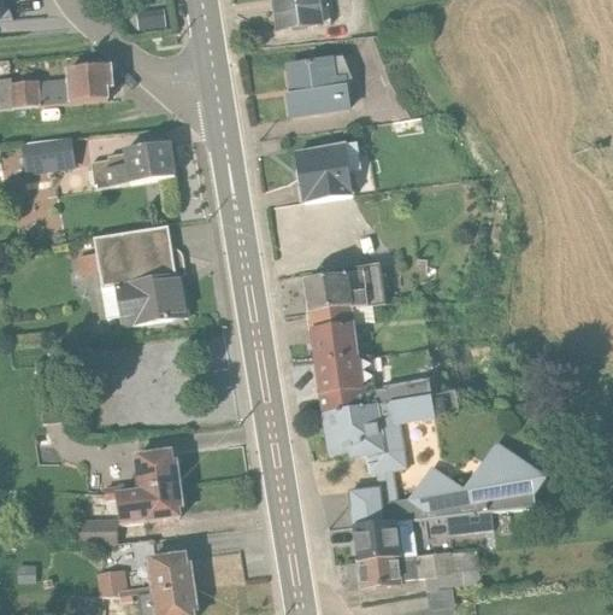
[(0,0),(0,11),(12,16),(6,0),(0,0)]
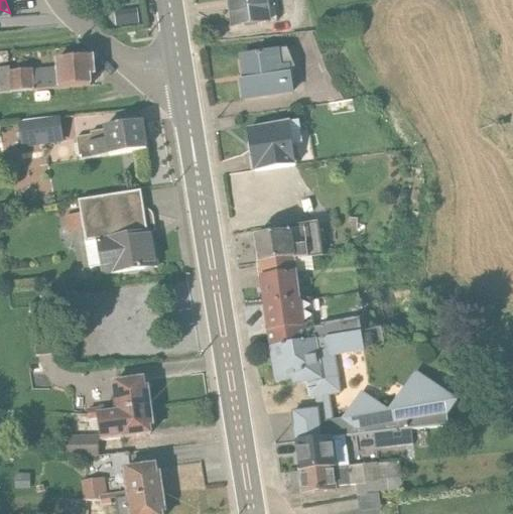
[(118,17),(142,14),(139,0),(130,0),(116,2),(118,17)]
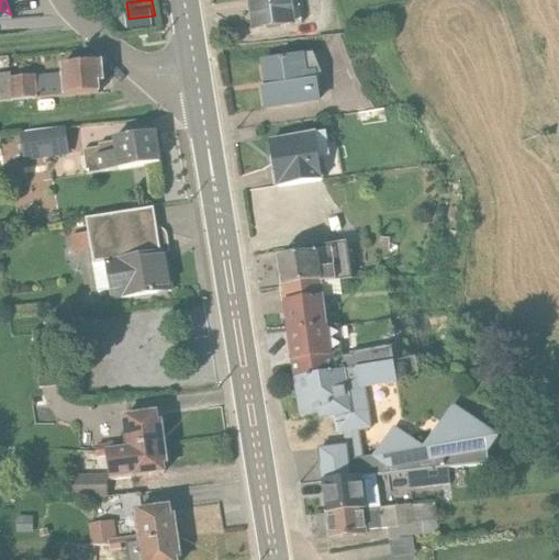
[(292,0),(246,0),(250,25),(295,19),(292,0)]
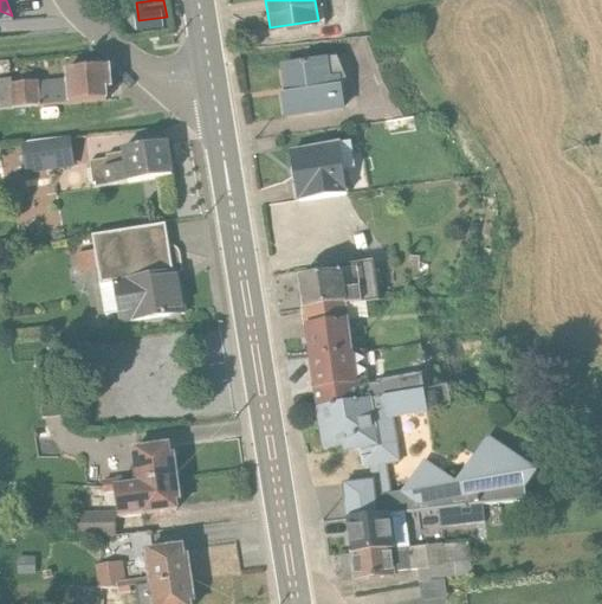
[(426,0),(409,0),(406,7),(416,14),(426,0)]
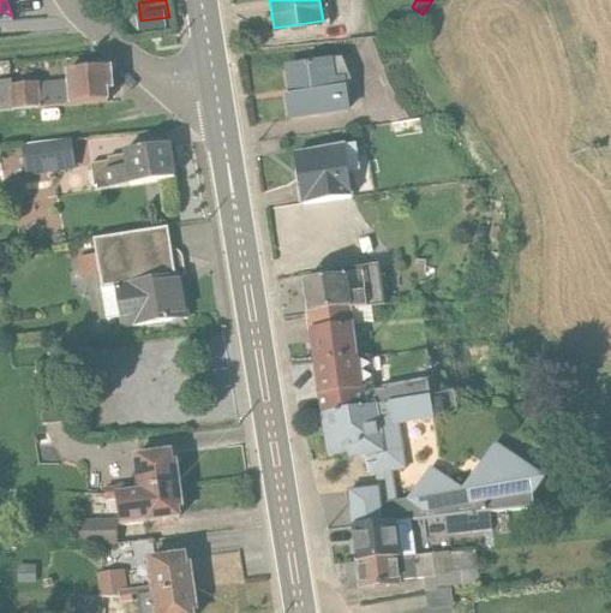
[(346,76),(351,76),(341,51),(333,53),(335,72),(345,71),(346,76)]
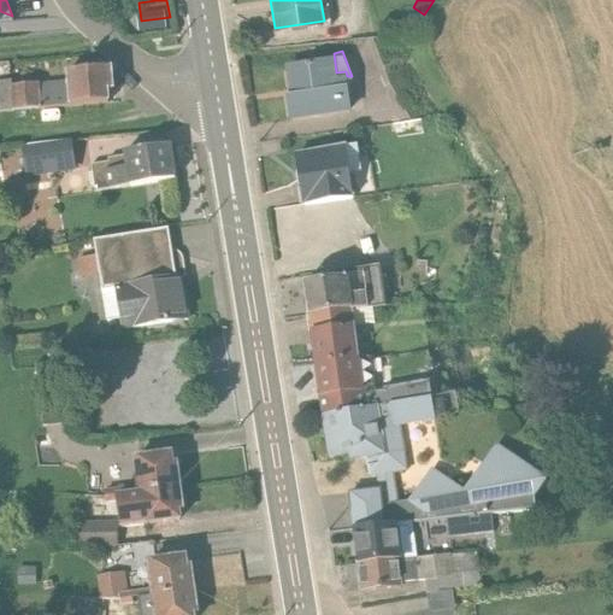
[(334,53),(284,59),(289,89),(284,89),(288,116),(351,106),(347,76),(346,71),(336,72),(334,53)]
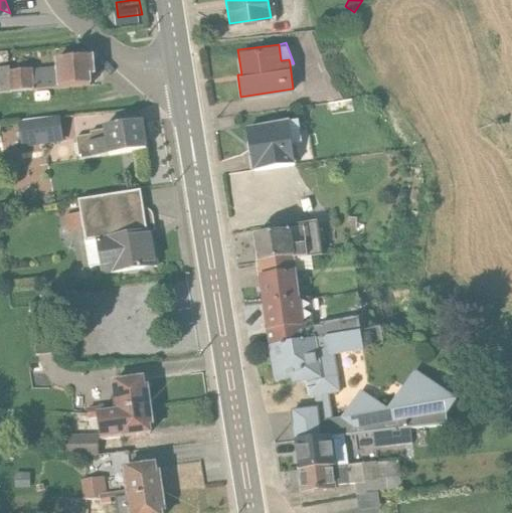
[(57,84),(92,82),(91,72),(96,71),(94,52),(54,55),(55,69),(57,84)]
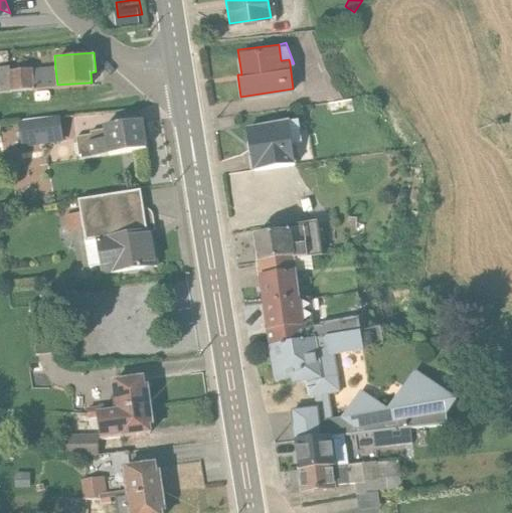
[(31,88),(57,84),(55,69),(33,71),(32,65),(10,67),(9,63),(0,64),(0,90),(31,87),(31,88)]
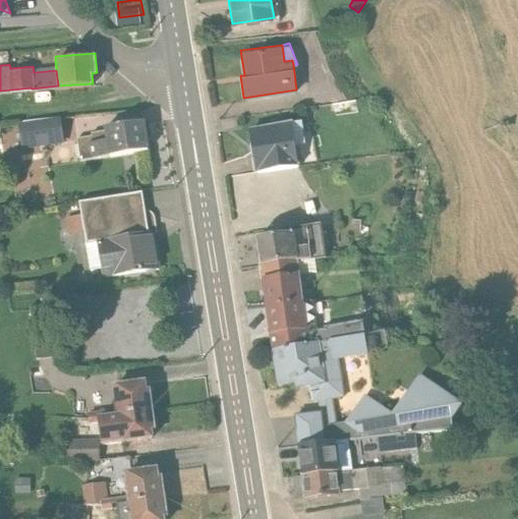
[(355,94),(330,98),(332,110),(357,106),(355,94)]
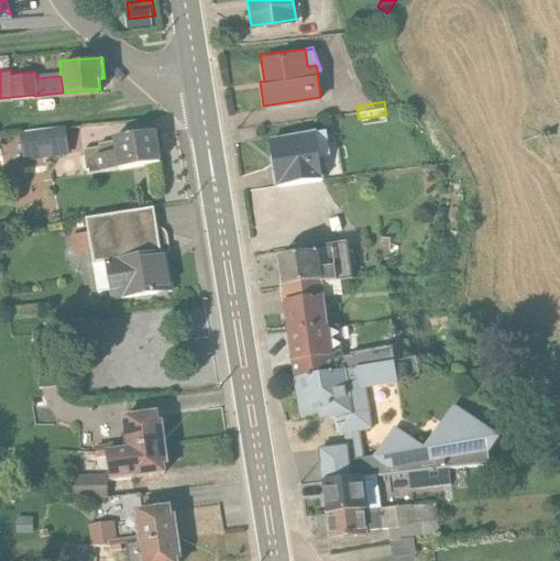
[(65,123),(20,132),(24,157),(70,150),(65,123)]
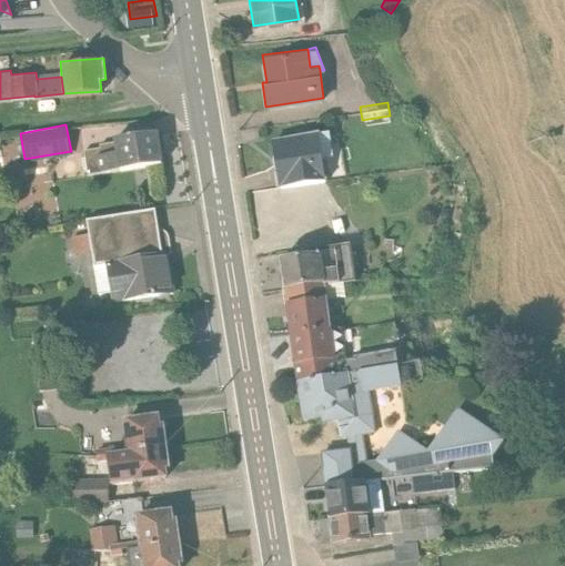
[(319,128),(271,135),(279,184),(326,177),(323,154),(319,129),(319,128)]
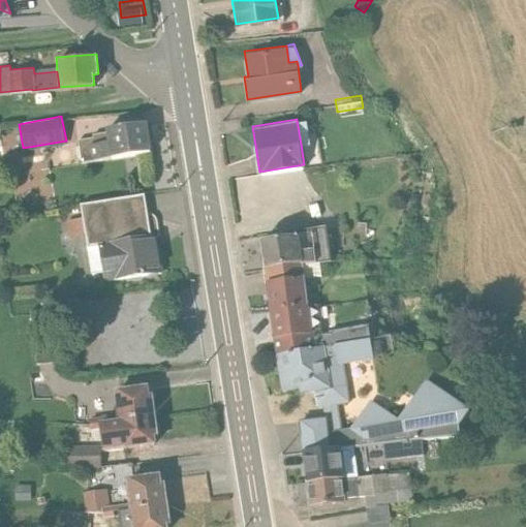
[(306,119),(297,120),(301,144),(309,143),(306,119)]
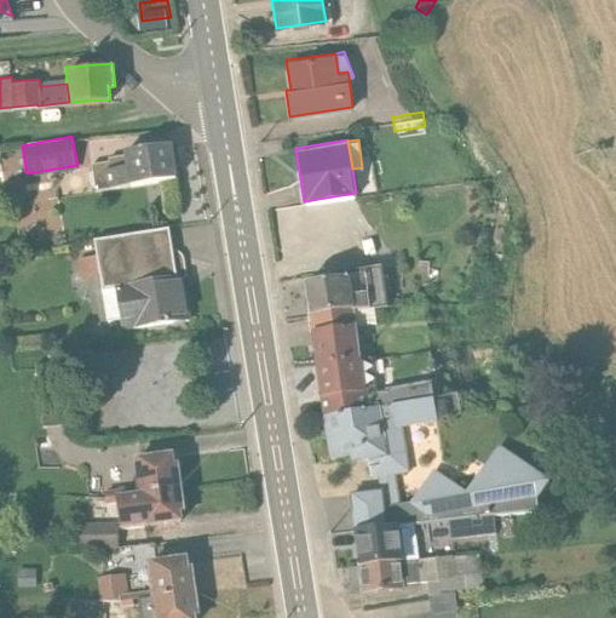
[(108,187),(178,175),(172,141),(122,148),(124,152),(125,165),(105,167),(108,186),(108,187)]
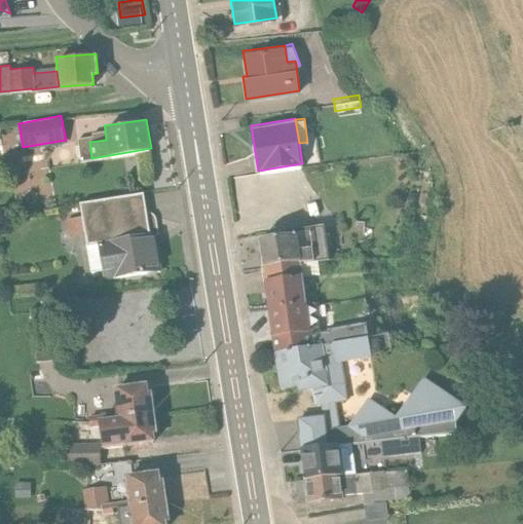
[(91,157),(89,142),(106,140),(105,128),(91,131),(91,135),(77,137),(80,159),(91,157)]
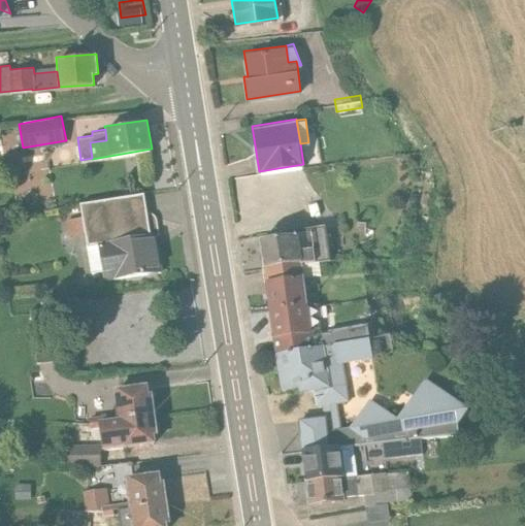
[(143,192),(79,202),(81,216),(85,232),(87,247),(98,244),(101,268),(103,280),(162,271),(156,235),(156,232),(151,233),(146,210),(143,192)]
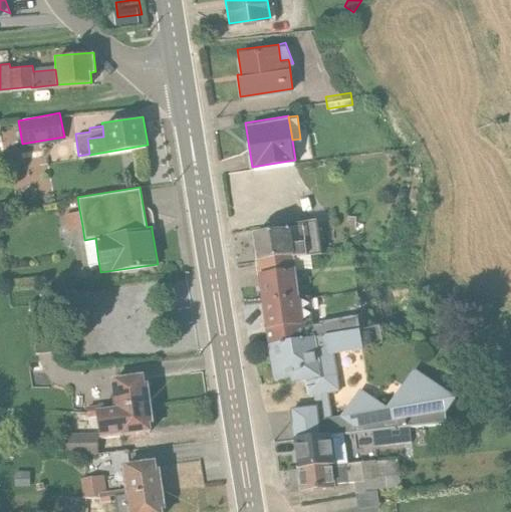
[(144,205),(143,205),(147,227),(152,226),(152,229),(153,228),(154,228),(154,227),(154,226),(155,225),(152,210),(152,209),(151,207),(150,206),(148,206),(147,205),(146,205),(144,205)]
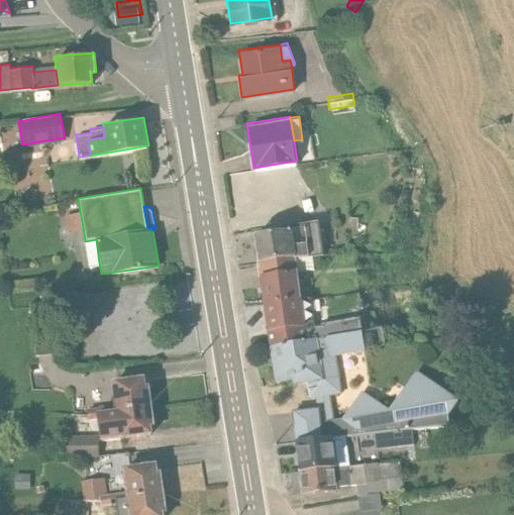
[(68,229),(83,227),(80,211),(66,213),(68,229)]
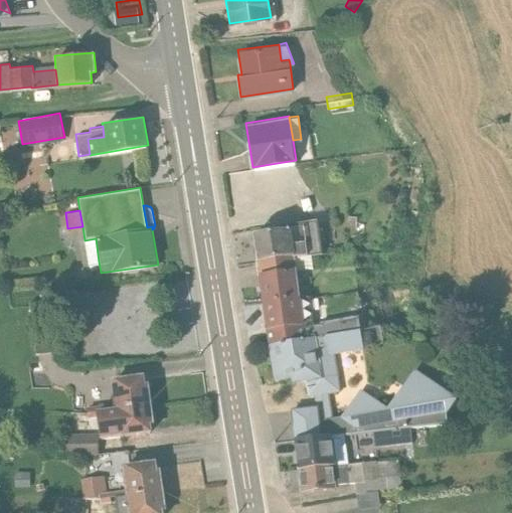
[(256,260),(258,273),(297,268),(313,267),(312,254),(322,252),(317,218),(280,223),(281,228),(291,226),(295,253),(260,259),(256,260)]
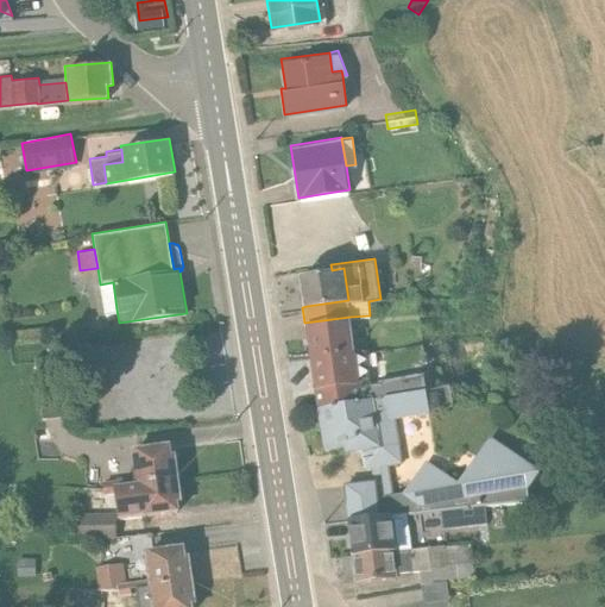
[(348,300),(344,268),(332,270),(302,274),(307,306),(348,300)]
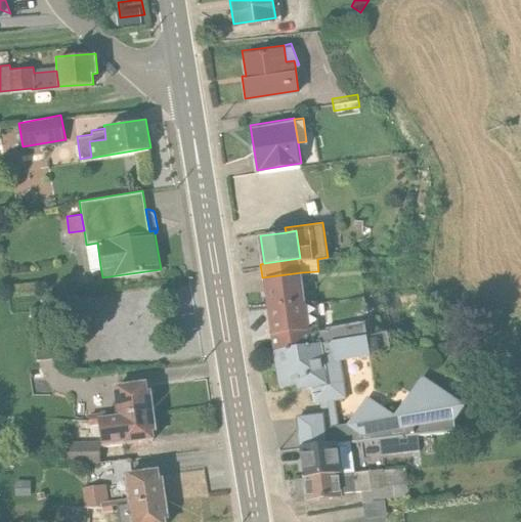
[(97,243),(86,245),(90,268),(100,266),(97,243)]
